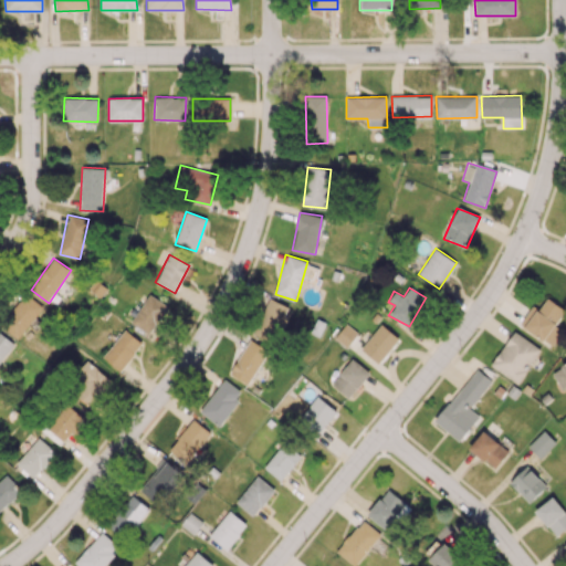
[(43,308),(27,293),(0,323),(17,338),(43,308)]
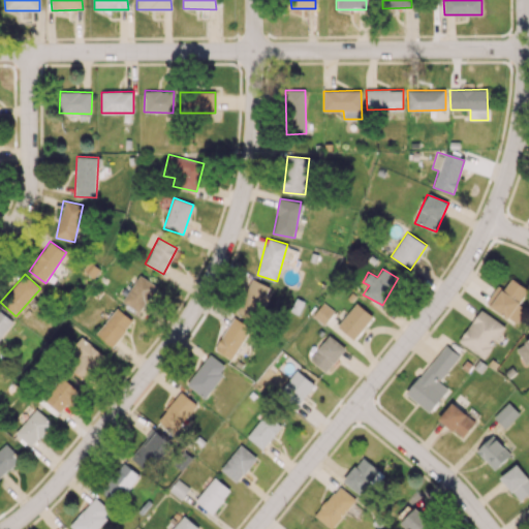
[(123,304),(143,313),(156,284),(136,275),(123,304)]
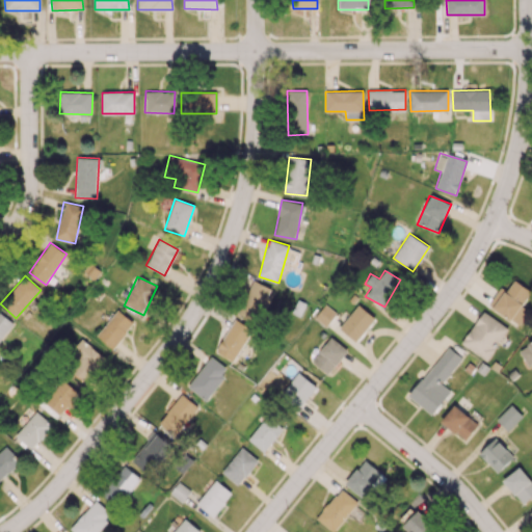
[(486,303),(500,286),(504,289),(512,277),(531,290),(509,319),(486,303)]
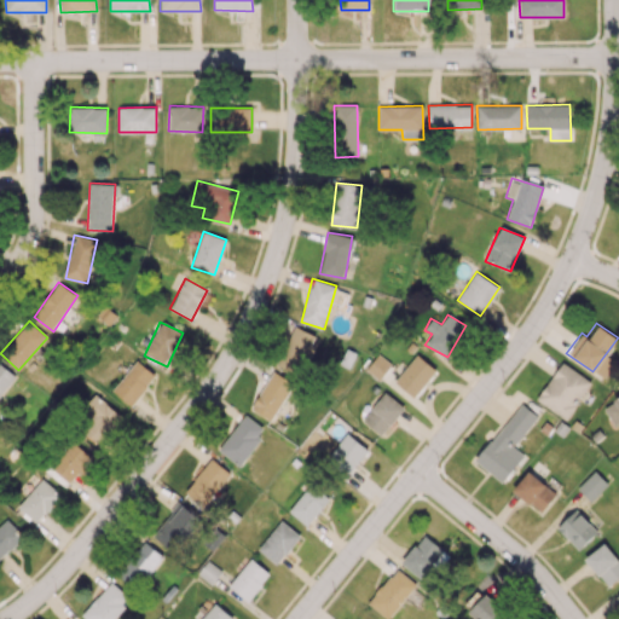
[(316,335),(294,325),(276,365),(299,375),(316,335)]
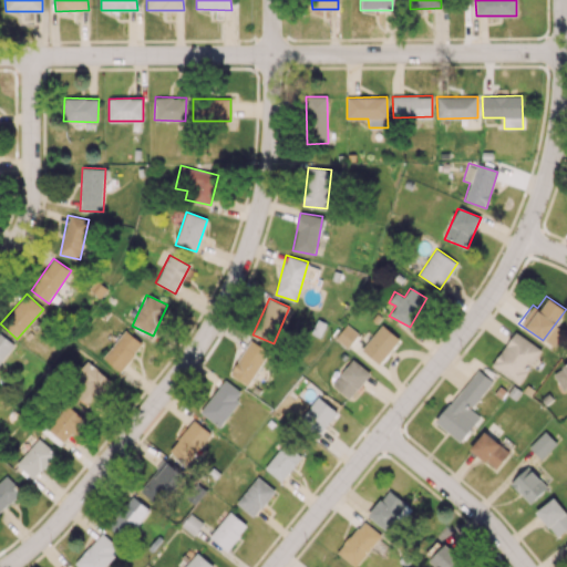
[(360,349),(380,323),(399,339),(378,363),(360,349)]
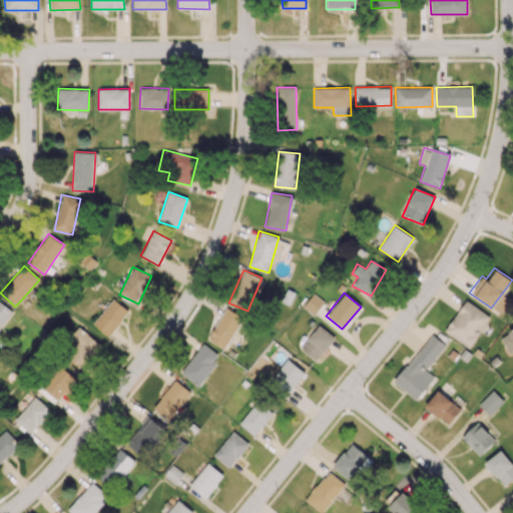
[(93,324),(108,336),(129,311),(113,298),(93,324)]
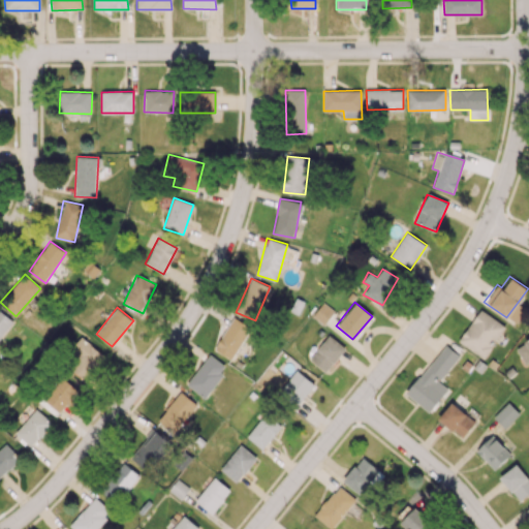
[(458,340),(479,308),(503,325),(481,356),(458,340)]
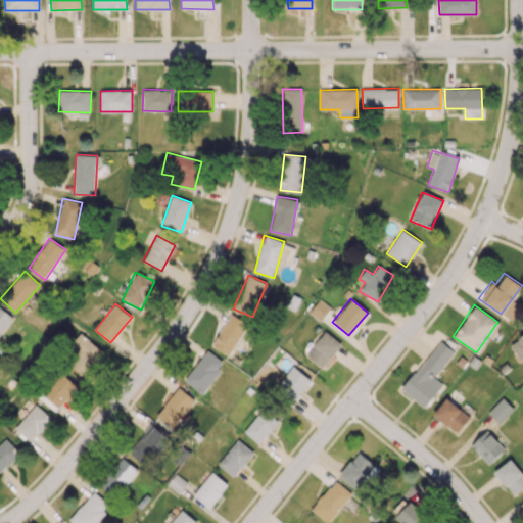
[(0,334),(13,317),(0,307),(0,334)]
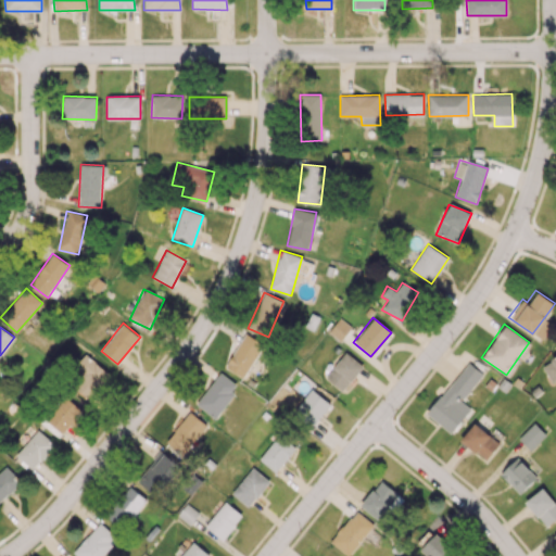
[(245,377),(263,343),(243,333),(226,367),(245,377)]
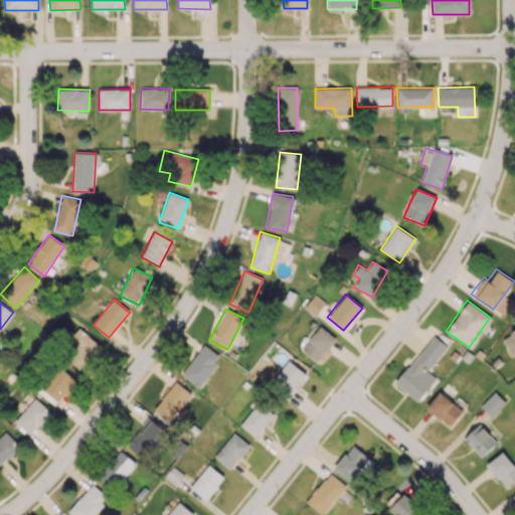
[(299,348),(319,325),(336,339),(324,354),(323,352),(315,361),(299,348)]
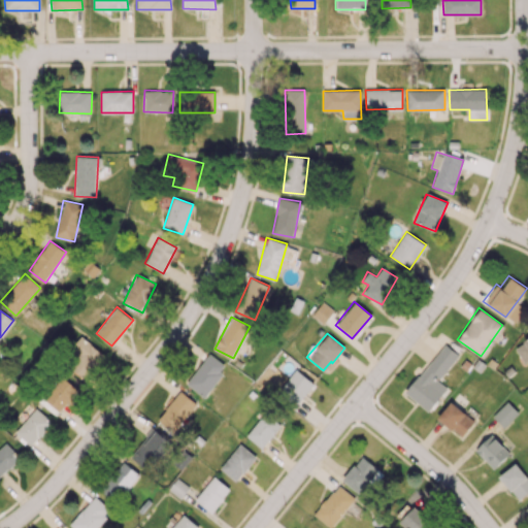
[(88,378),(103,352),(78,337),(63,364),(88,378)]
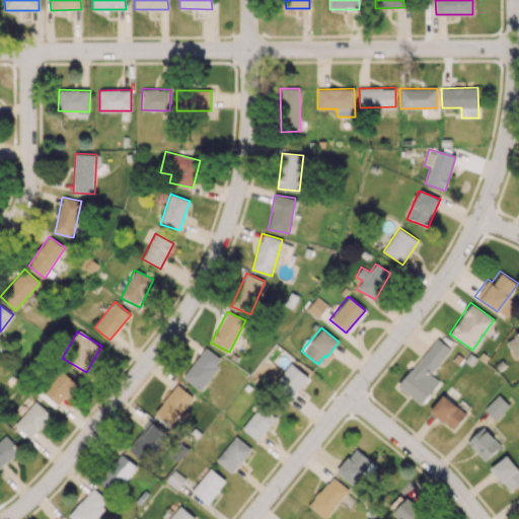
[(505,342),(518,331),(518,352),(514,356),(505,342)]
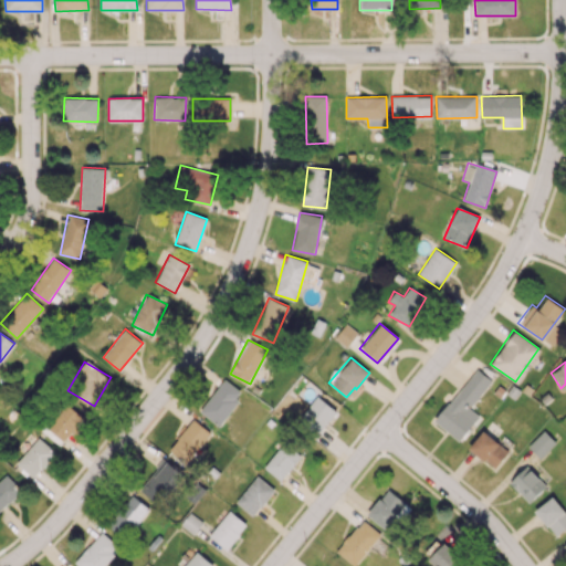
[(431,420),(475,368),(491,380),(468,408),(478,417),(457,441),(431,420)]
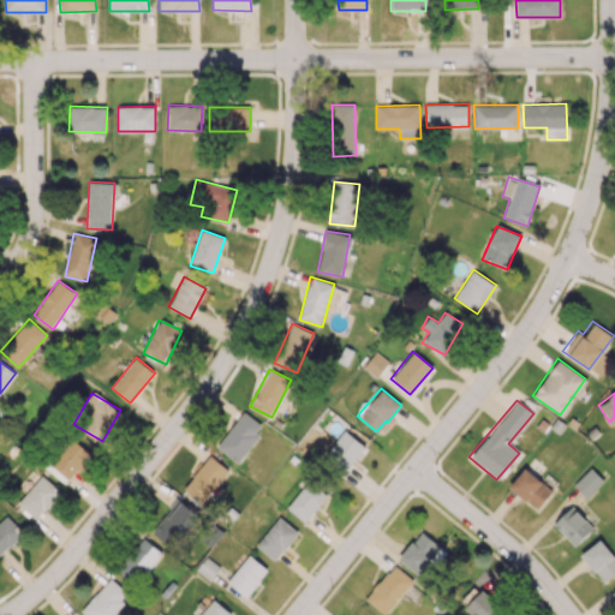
[(237,463),(264,428),(244,411),(216,446),(237,463)]
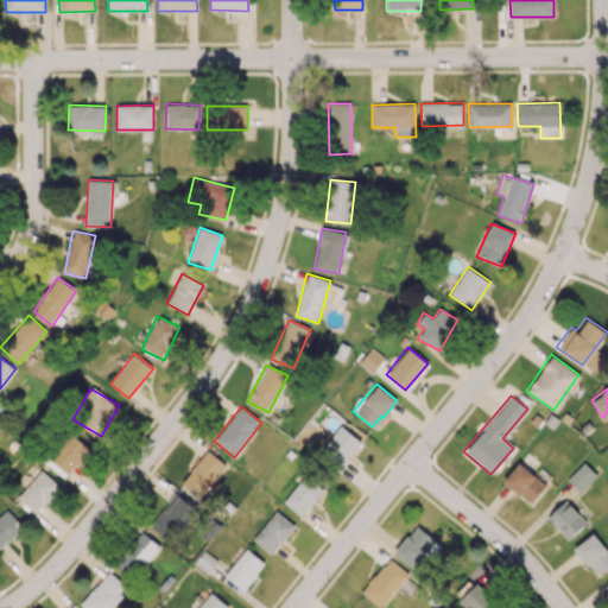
[(320,449),(339,425),(360,442),(341,466),(320,449)]
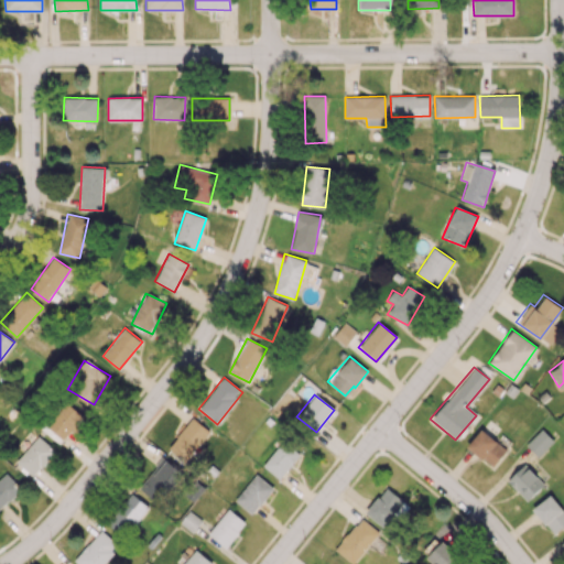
[(46,426),(65,442),(84,418),(65,403),(46,426)]
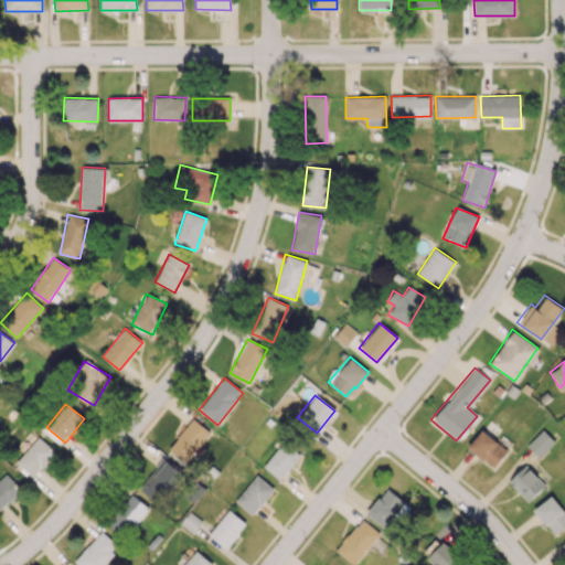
[(188,462),(210,430),(192,417),(169,449),(188,462)]
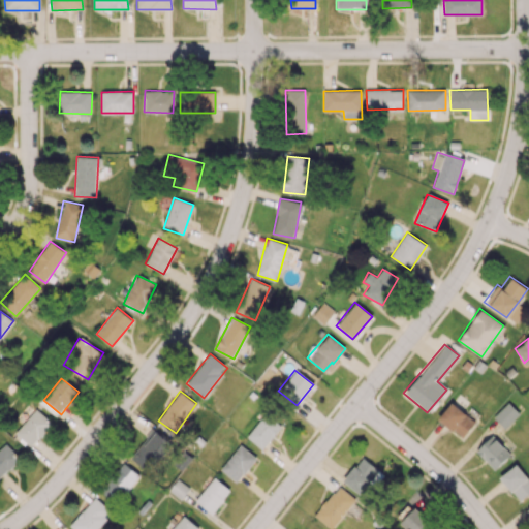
[(436,419),(450,402),(474,421),(462,437),(452,430),(450,431),(436,419)]
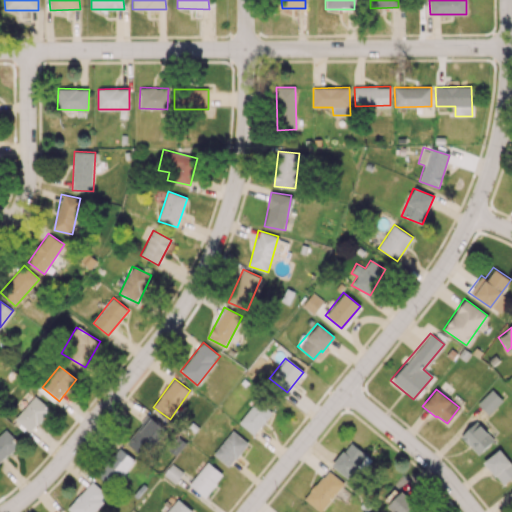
[(477,404),(489,415),(503,400),(491,389),(477,404)]
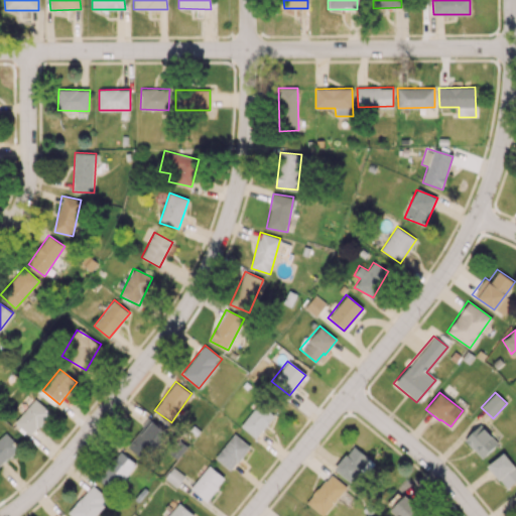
[(50,412),(35,399),(15,421),(30,435),(50,412)]
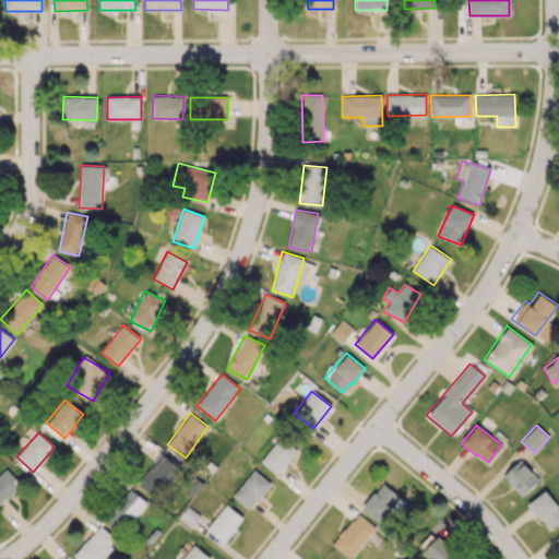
[(259,460),(283,432),(298,447),(275,474),(259,460)]
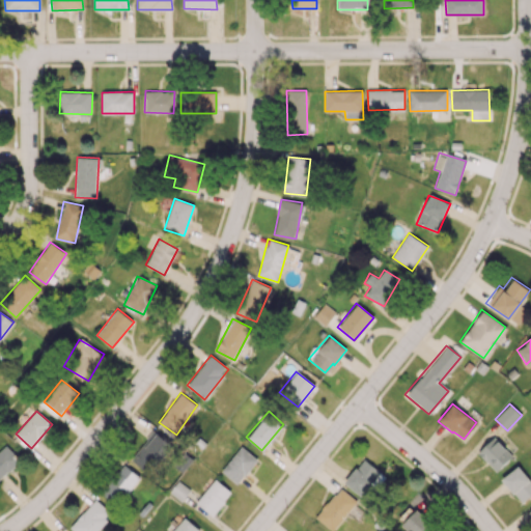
[(131,458),(148,473),(172,446),(155,430),(131,458)]
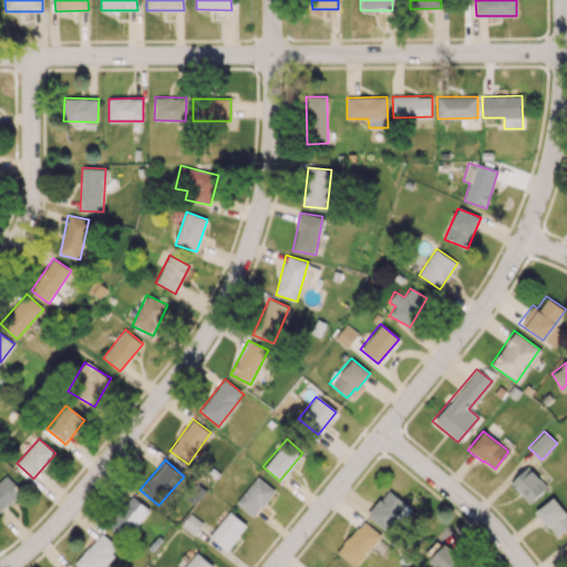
[(547,486),(527,466),(509,483),(528,504),(547,486)]
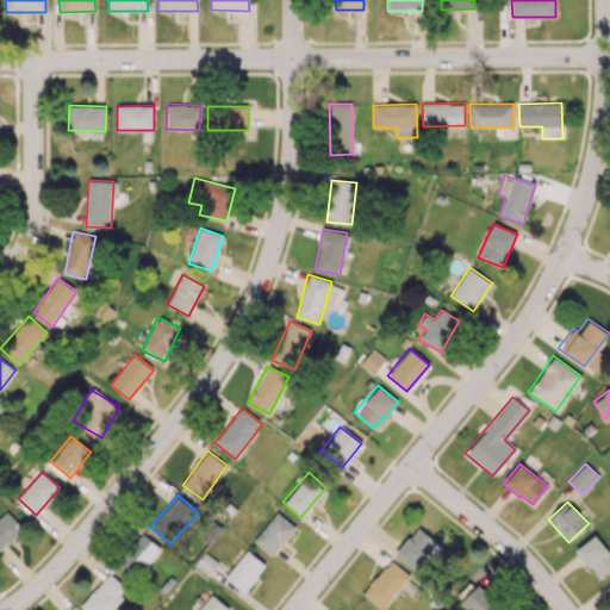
[(0,517),(0,551),(24,529),(7,511),(0,517)]
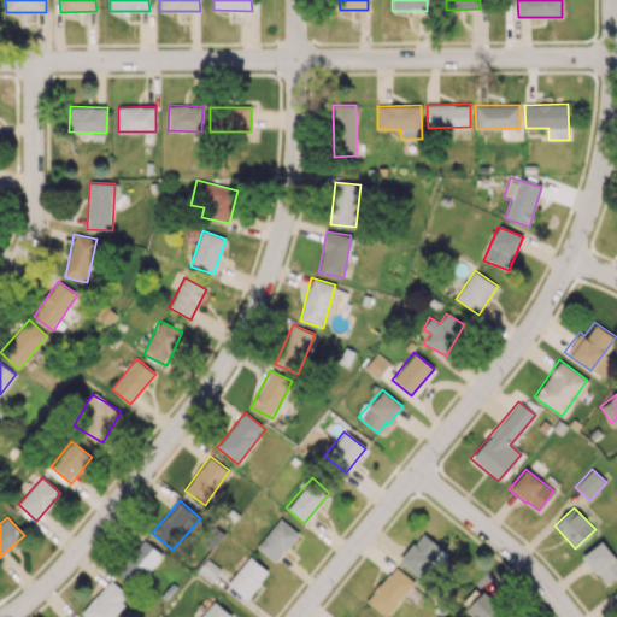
[(277,518),(297,534),(275,562),(256,546),(277,518)]
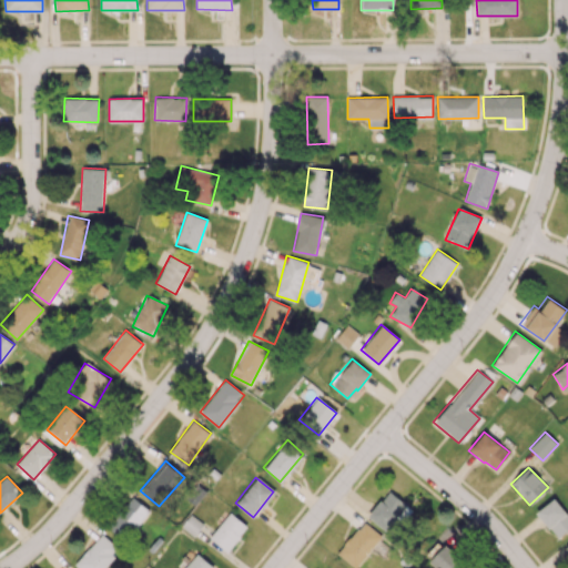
[(367,516),(385,531),(406,506),(388,492),(381,501),(379,500),(367,516)]
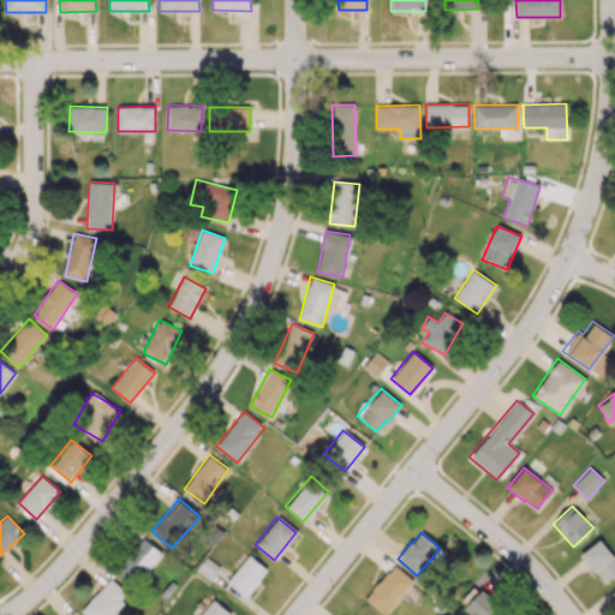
[(162,553),(143,537),(117,571),(136,585),(162,553)]
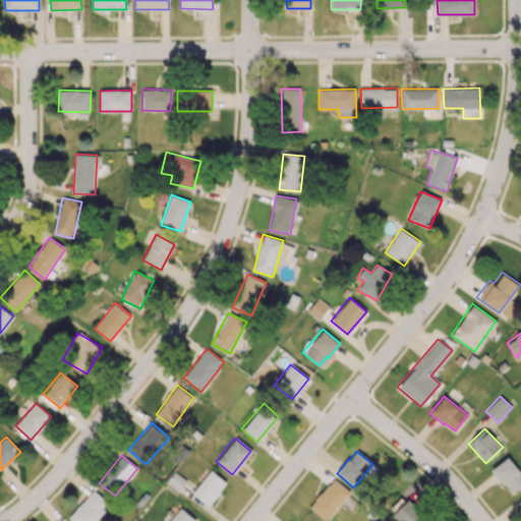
[(512,494),(520,485),(520,472),(508,457),(491,470),(512,494)]
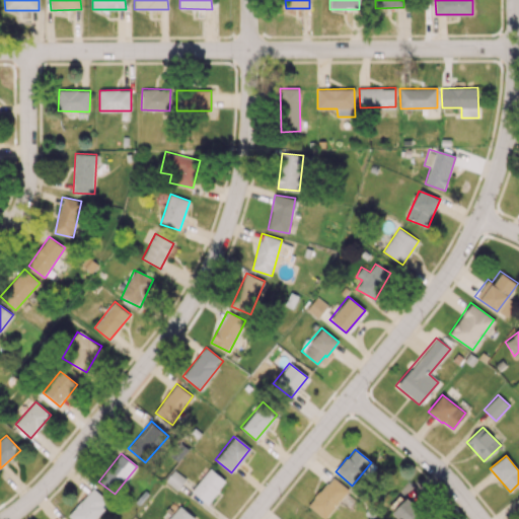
[(190,490),(209,467),(226,480),(207,504),(190,490)]
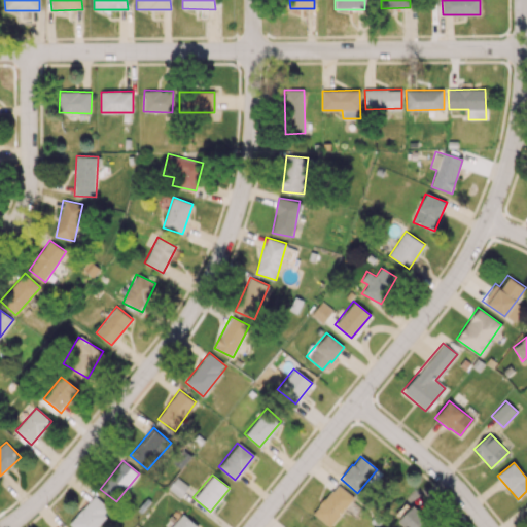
[(180,497),(187,486),(177,479),(170,490),(180,497)]
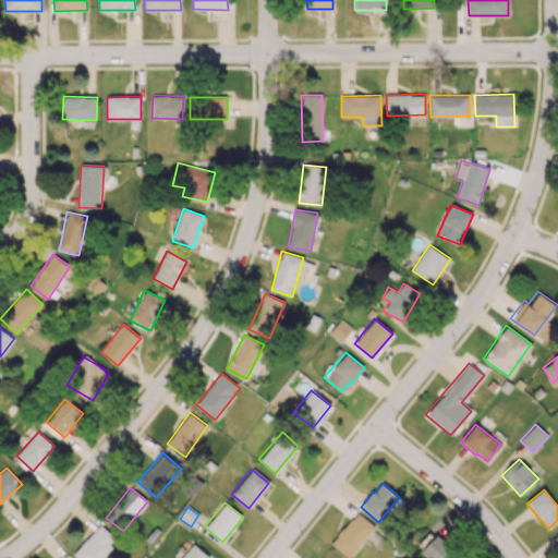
[(356,513),(373,525),(349,557),(330,543),(337,535),(336,534),(341,526),(342,528),(350,519),(351,520),(356,513)]
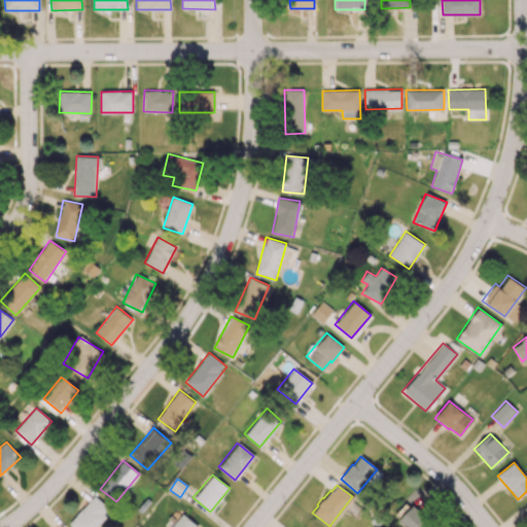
[(74,526),(96,526),(112,511),(95,495),(69,523),(74,526)]
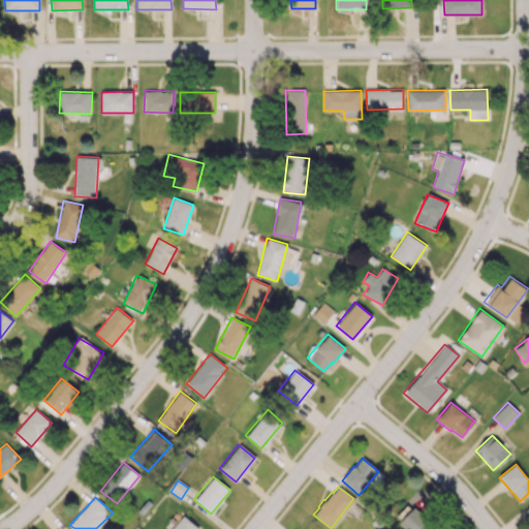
[(405,528),(399,523),(413,507),(435,528),(405,528)]
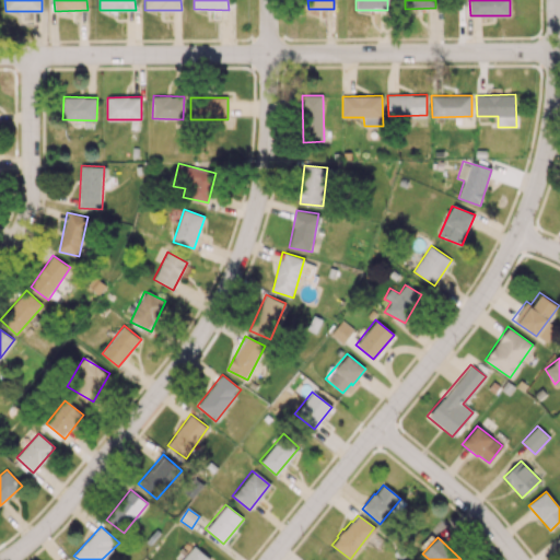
[(182,559),(210,559),(211,559),(195,545),(182,559)]
